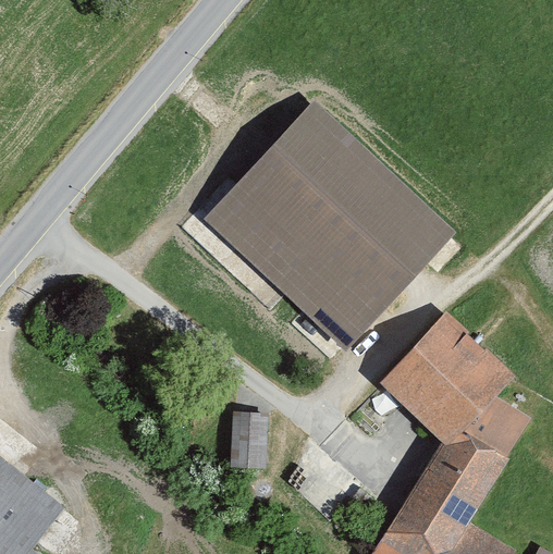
[(456,228),(312,100),(204,221),(347,349),(456,228)]
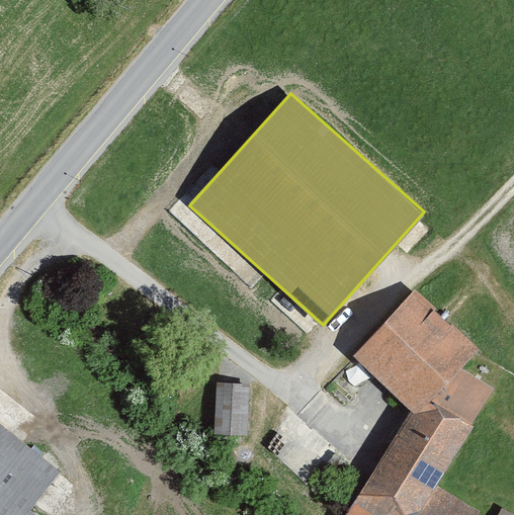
[(481,348),(422,293),(358,361),(418,417),(461,369),(481,348)]
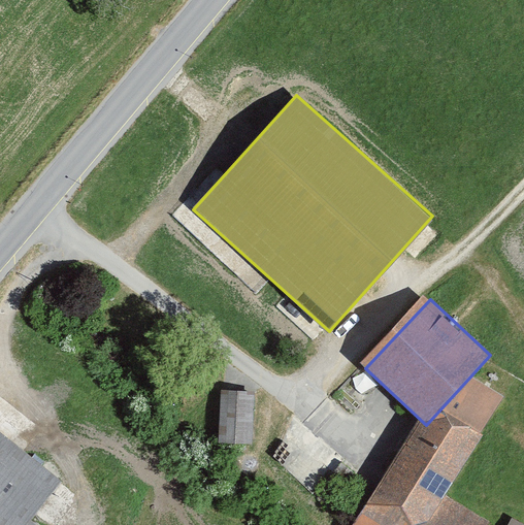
[(503,395),(470,376),(426,425),(365,524),(497,524),(451,497),(503,395)]
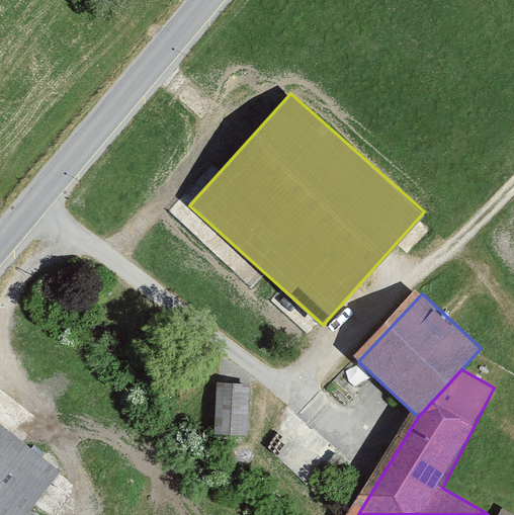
[(216,378),(215,430),(247,431),(249,379),(216,378)]
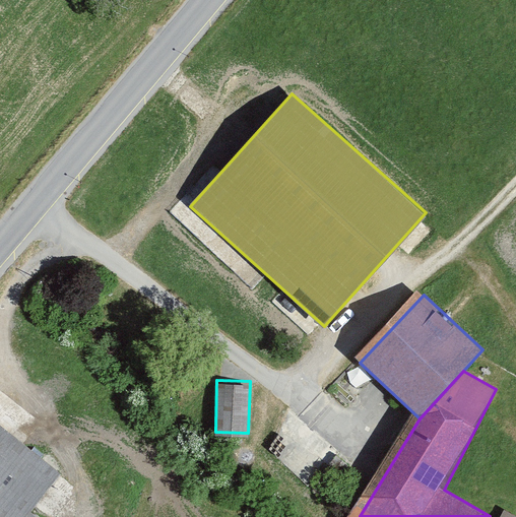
[(39,415),(0,384),(0,516),(35,516),(23,508),(54,469),(18,441),(39,415)]
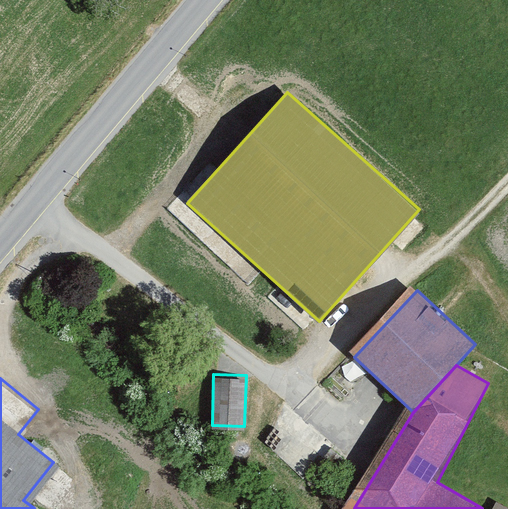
All buildings are outlined.
